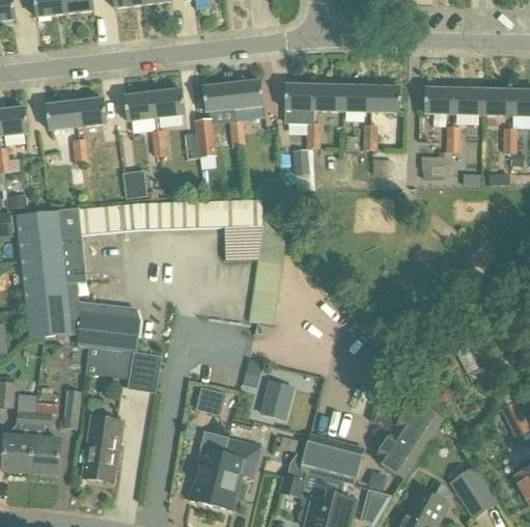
[(0,20),(16,19),(14,0),(0,0),(0,20)]
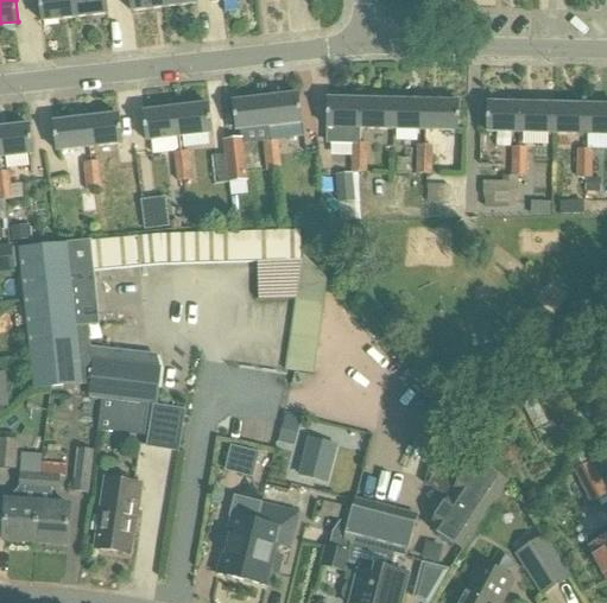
[(39,0),(42,19),(74,16),(71,0),(39,0)]
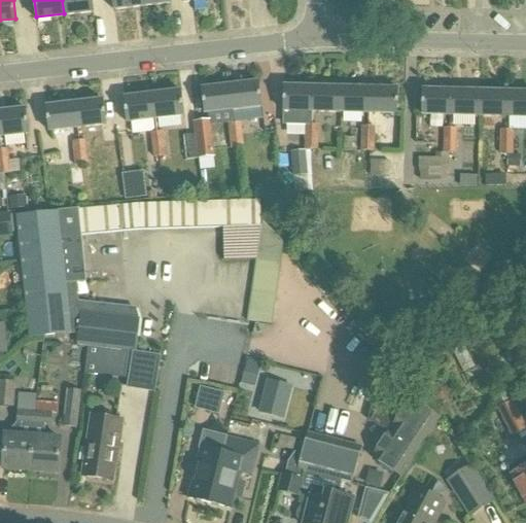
[(62,0),(64,13),(93,9),(92,0),(62,0)]
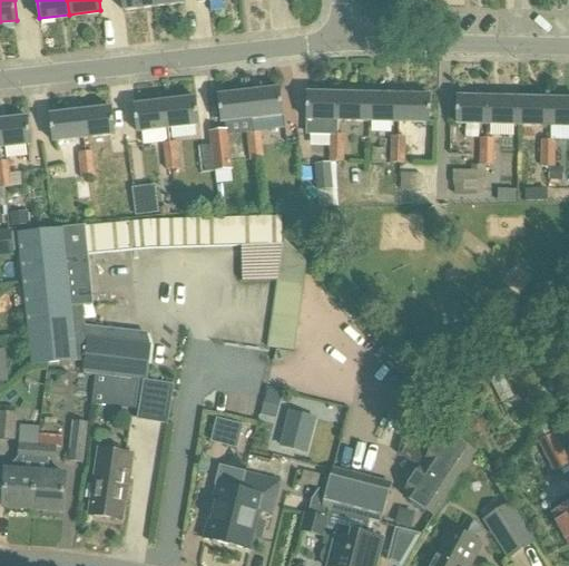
[(280,87),(248,90),(252,117),(283,114),(280,87)]
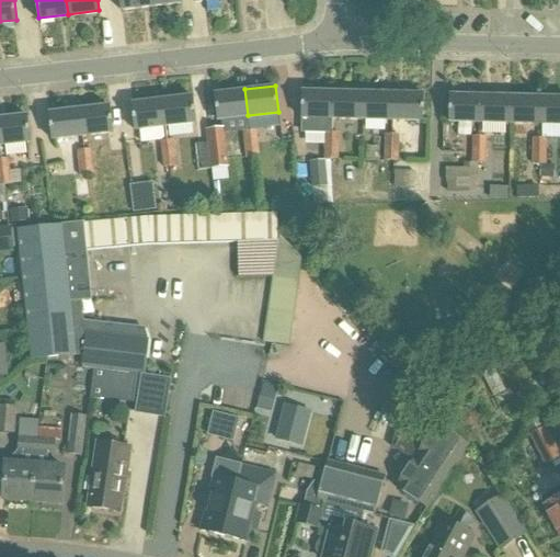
[(244,89),(215,92),(217,118),(220,118),(221,126),(224,126),(225,131),(243,128),(243,129),(249,128),(247,115),(248,115),(244,89)]
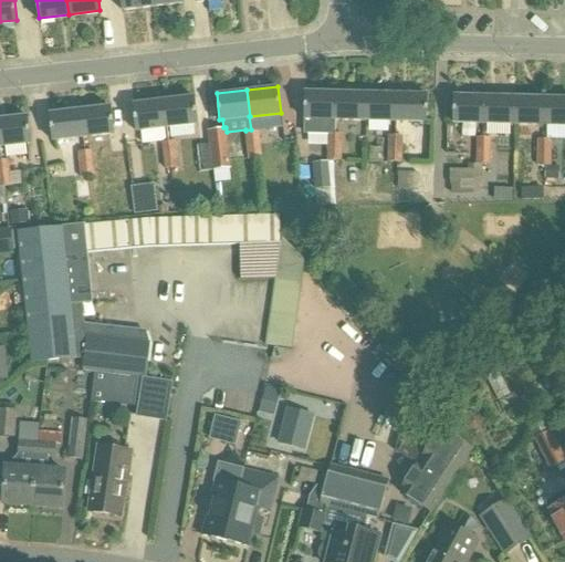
[(335,117),(335,91),(305,90),(304,131),(328,131),(334,131),(335,117)]
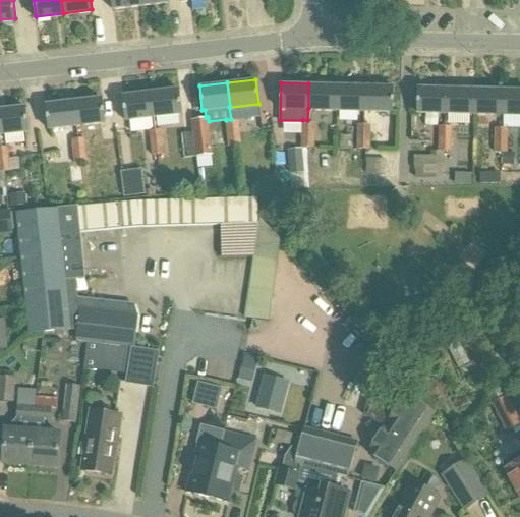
[(308,108),(336,109),(337,84),(308,83),(308,108)]
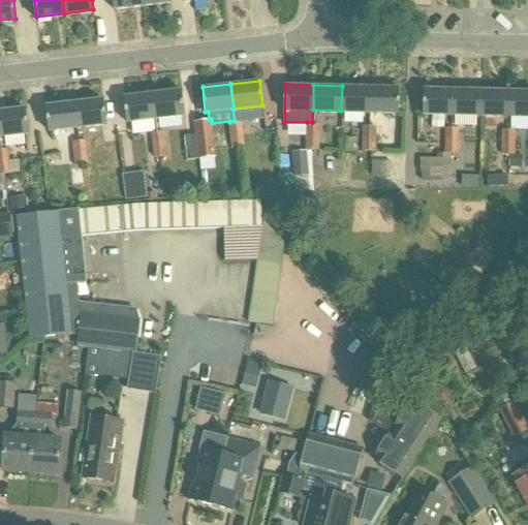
[(371,86),(342,86),(341,111),(370,111),(371,86)]
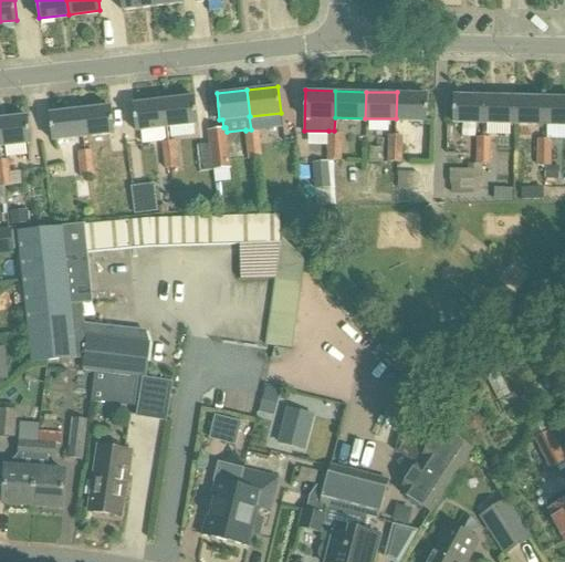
[(397,92),(396,118),(426,120),(427,93),(397,92)]
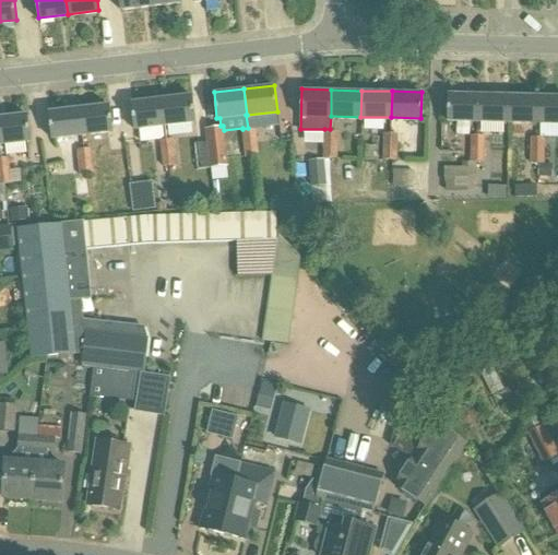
[(447,119),(477,120),(477,93),(448,93),(447,119)]
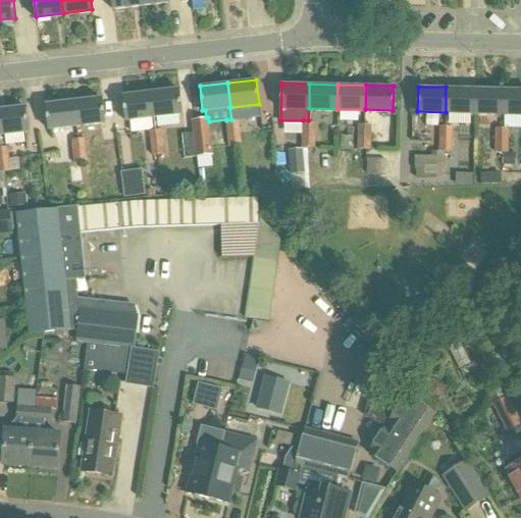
[(446,112),(474,112),(474,88),(446,87),(446,112)]
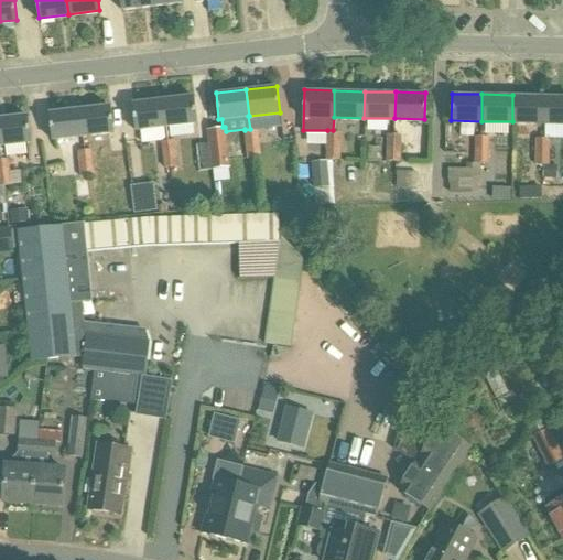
[(163,98),(165,125),(196,121),(194,95),(163,98)]
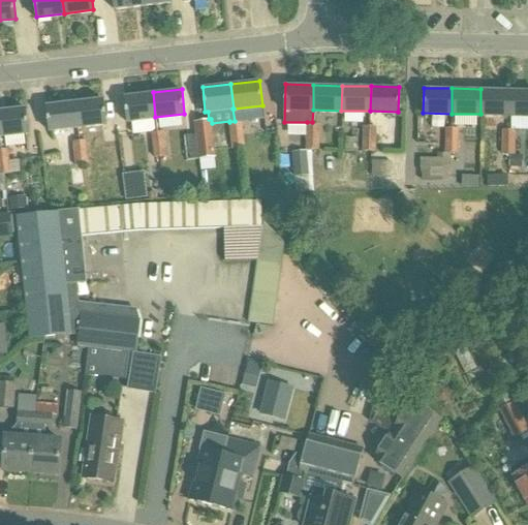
[(480,114),(508,115),(509,90),(480,89),(480,114)]
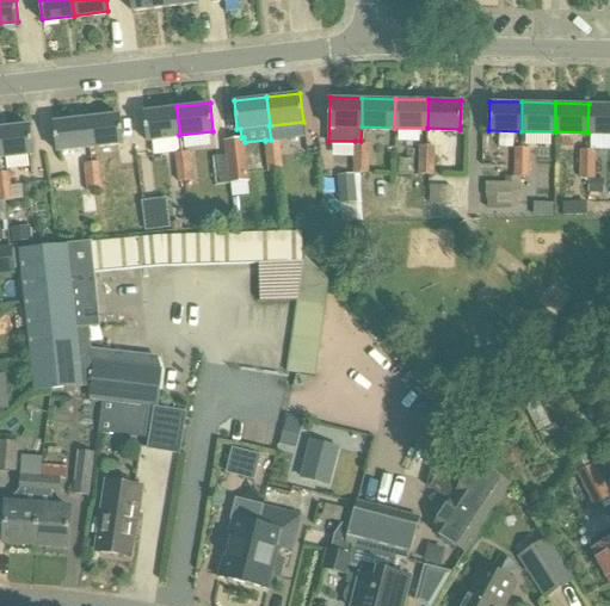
[(609,104),(589,104),(587,133),(609,133),(609,104)]
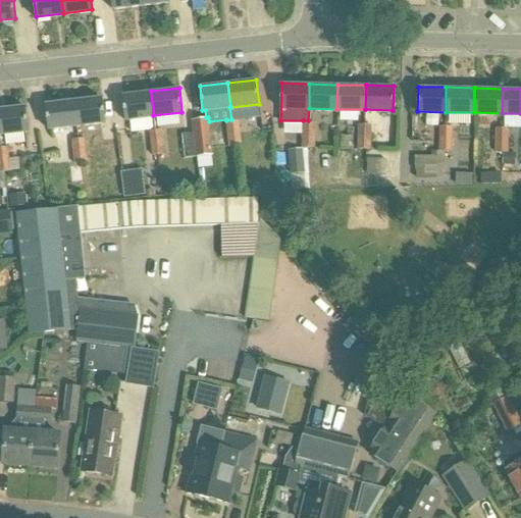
[(153,115),(151,91),(122,94),(125,118),(153,115)]
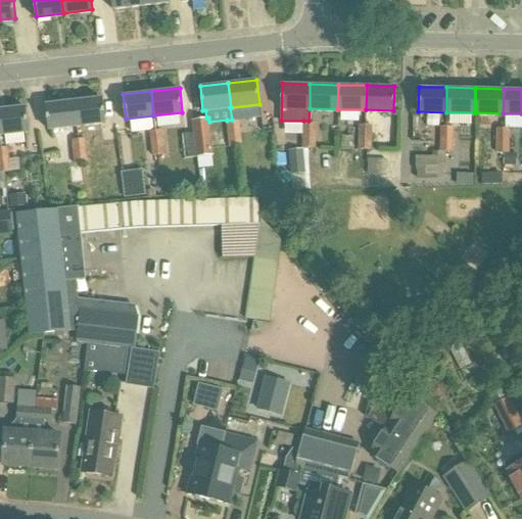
[(102,97),(75,100),(77,125),(105,122),(102,97)]
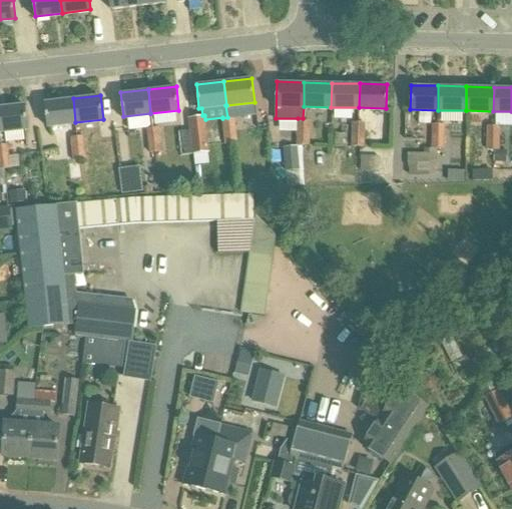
[(75,122),(73,98),(45,101),(47,125),(75,122)]
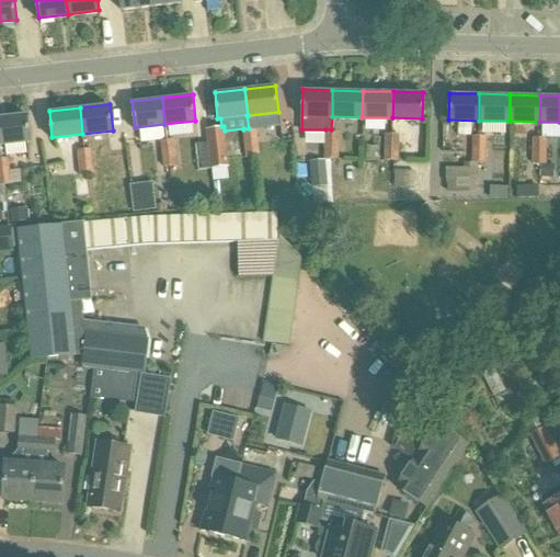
[(0,143),(30,139),(27,114),(0,116),(0,143)]
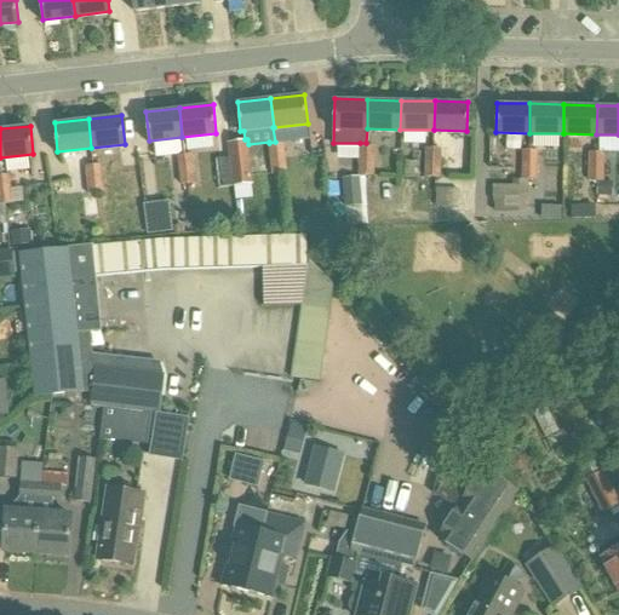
[(228,142),(233,184),(252,183),(248,144),(247,139),(245,139),(228,142)]
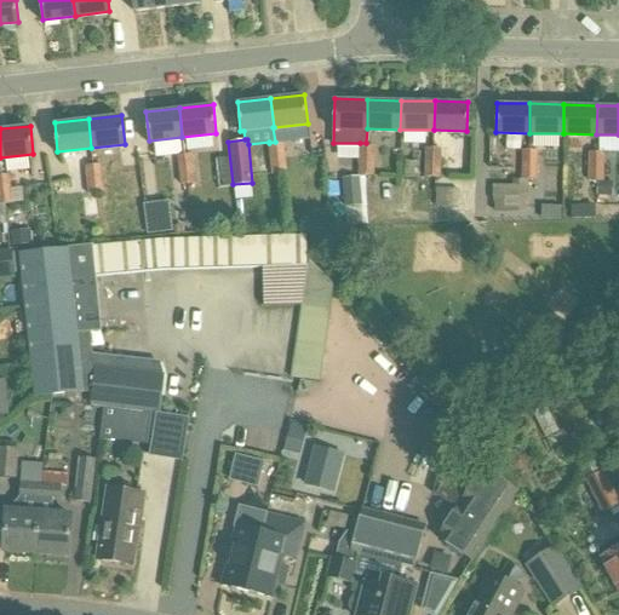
[(269,143),(270,156),(284,155),(282,141),(275,142),(269,143)]
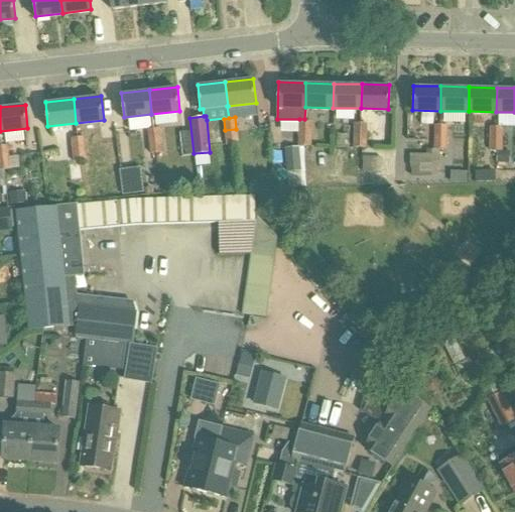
[(299,131),(310,131),(310,120),(304,119),(299,119),(299,131)]
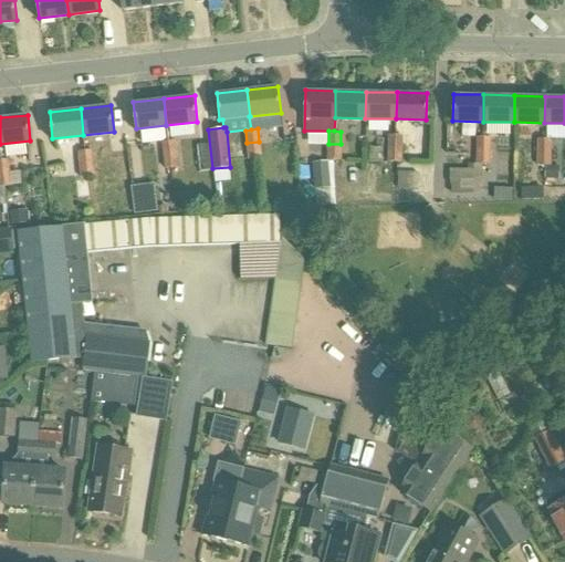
[(388,145),(400,146),(401,133),(389,133),(388,145)]
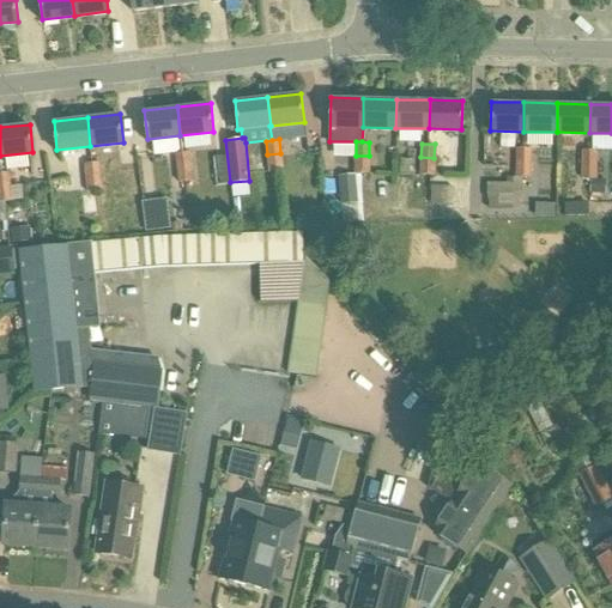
[(516,160),(529,160),(531,146),(516,146),(516,160)]
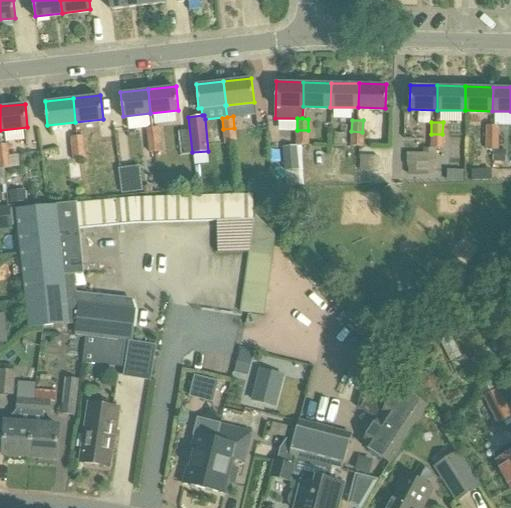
[(486,135),(497,135),(497,123),(486,123),(486,135)]
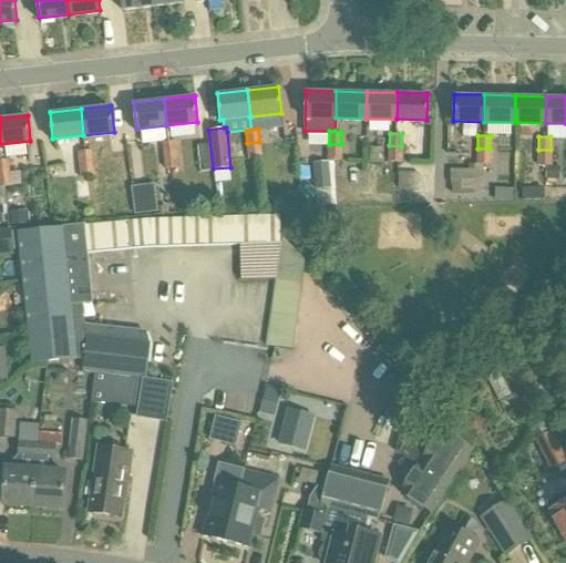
[(162,140),(163,153),(176,152),(174,139),(162,140)]
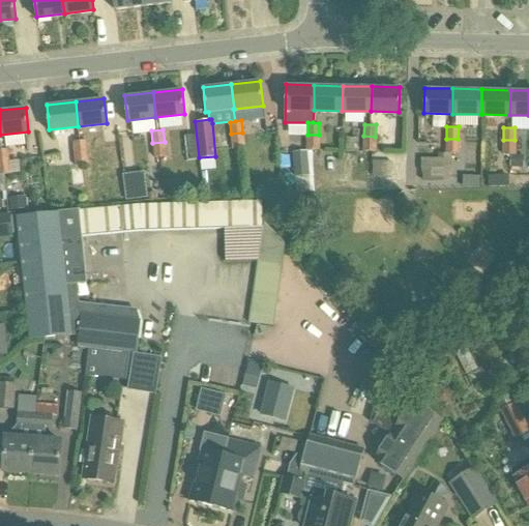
[(244,145),(242,133),(231,134),(232,146),(238,146),(244,145)]
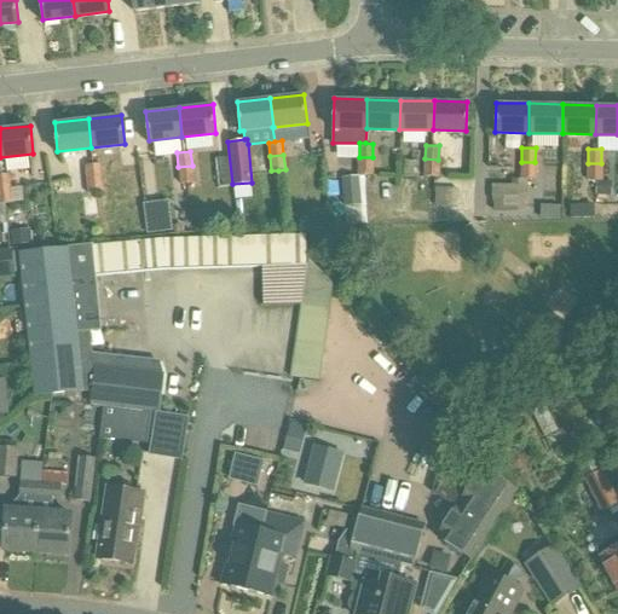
[(373,157),(359,157),(358,172),(373,172),(373,157)]
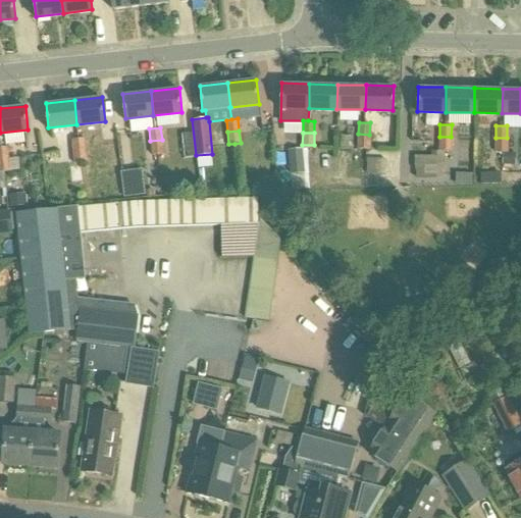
[(369,135),(358,134),(358,146),(369,147),(369,135)]
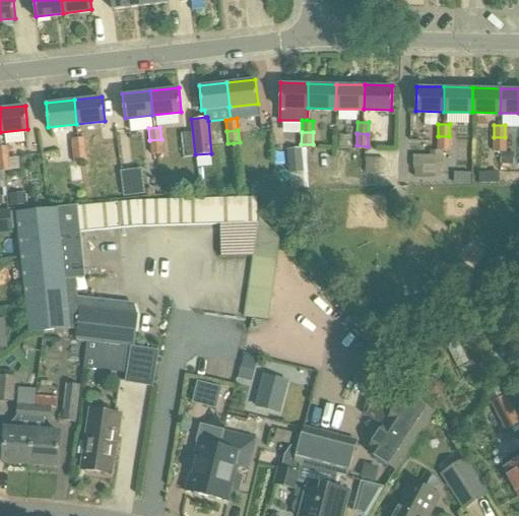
[(72,137),(73,149),(84,147),(83,135),(72,137)]
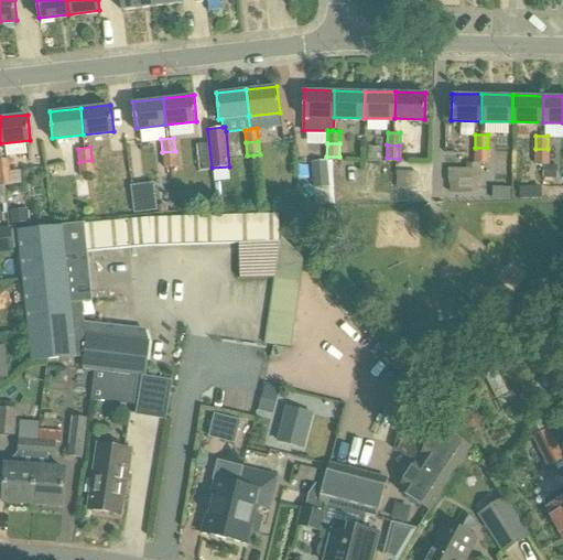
[(487,148),(475,148),(475,160),(487,161),(487,148)]
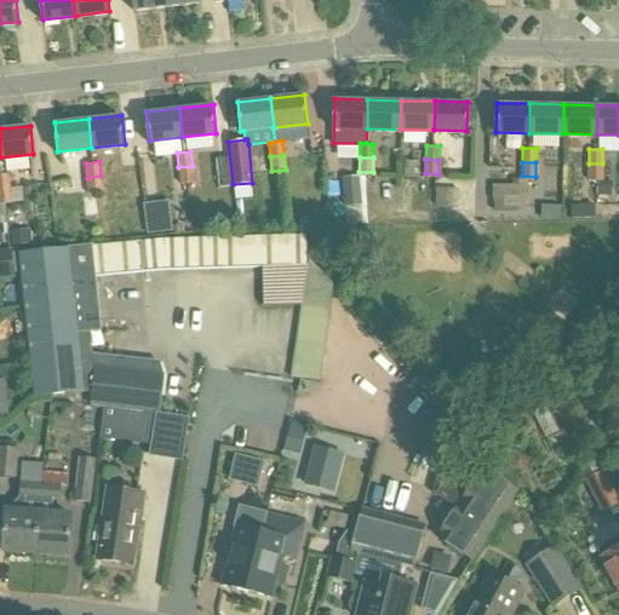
[(602,164),(589,164),(589,178),(602,178),(602,164)]
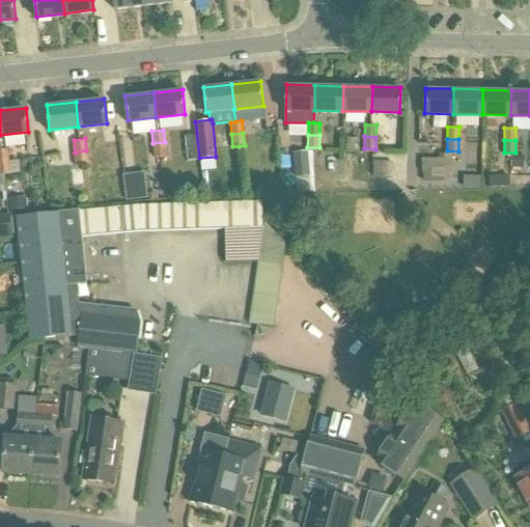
[(165,142),(152,143),(155,156),(166,155),(165,142)]
